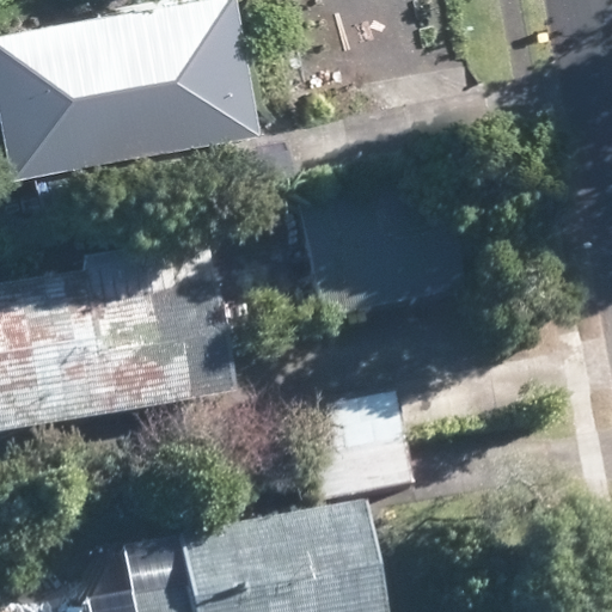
[(194,133),(261,122),(239,0),(71,0),(0,12),(0,72),(17,164),(194,133)]
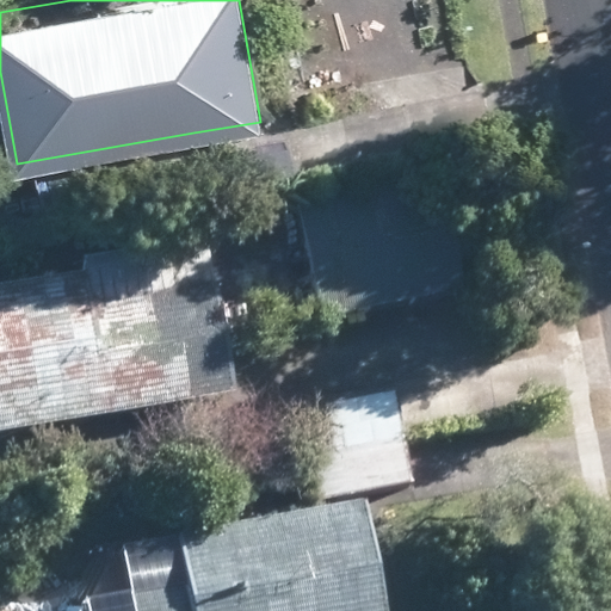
[(323,319),(464,291),(443,178),(301,205),(323,319)]
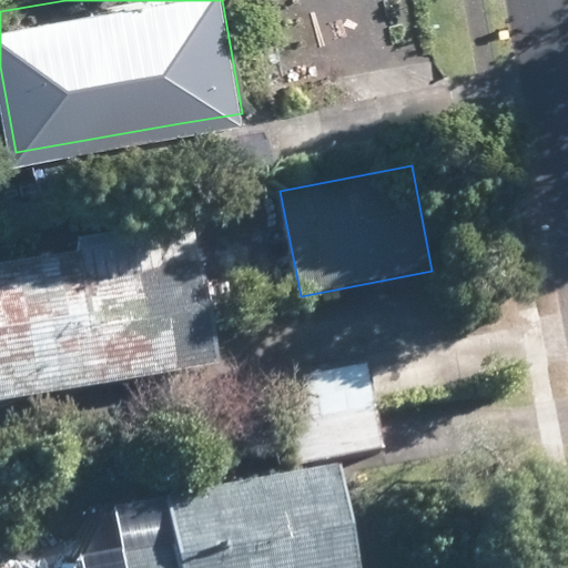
[(219,367),(213,334),(195,222),(77,241),(81,260),(0,272),(0,401),(61,392),(219,367)]
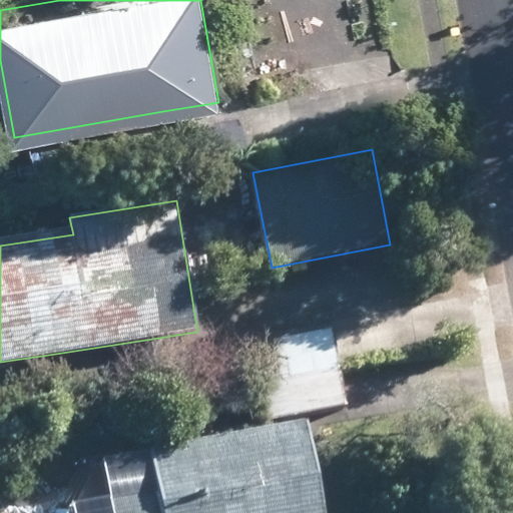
[(343,380),(340,361),(336,333),(257,346),(270,419),(347,407),(343,380)]
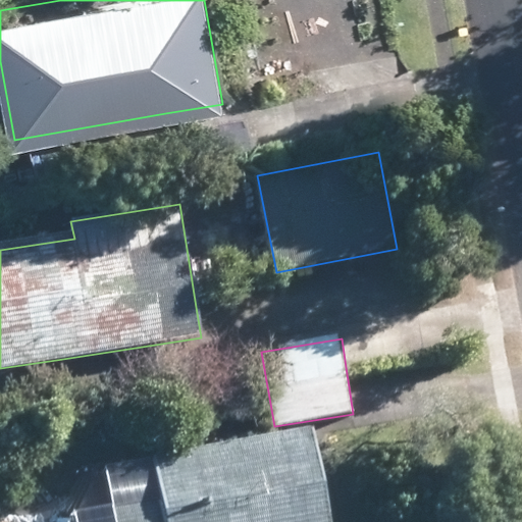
[(331,521),(317,427),(156,454),(163,500),(110,508),(112,521),(331,521)]
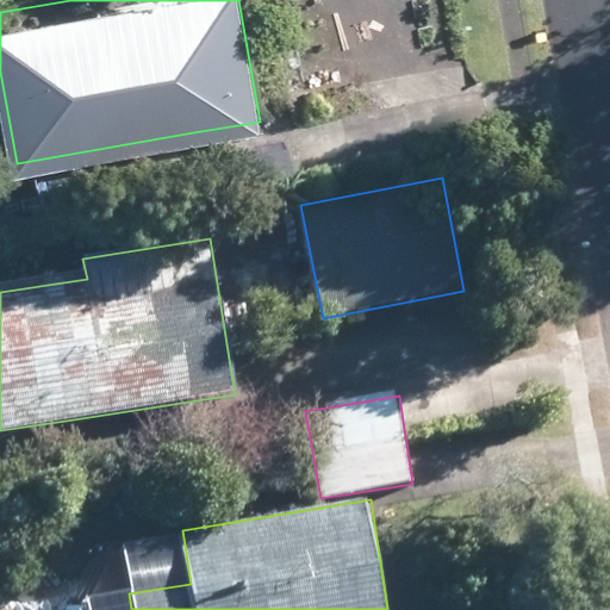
All buildings are outlined.
